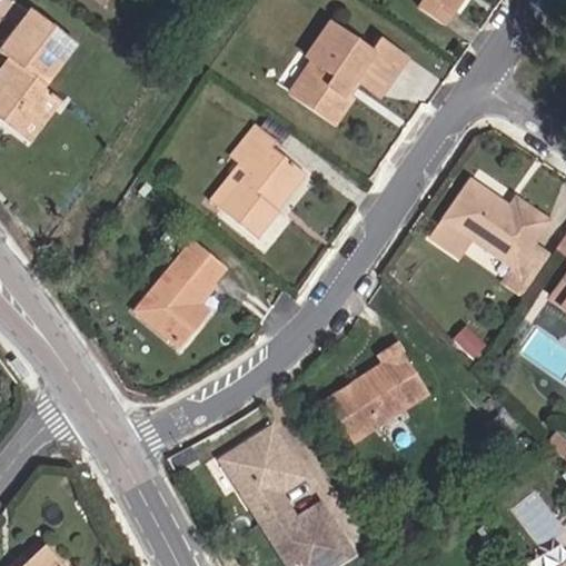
[(450,8),(446,6),(449,0),(419,0),(416,5),(440,21),(450,8)]
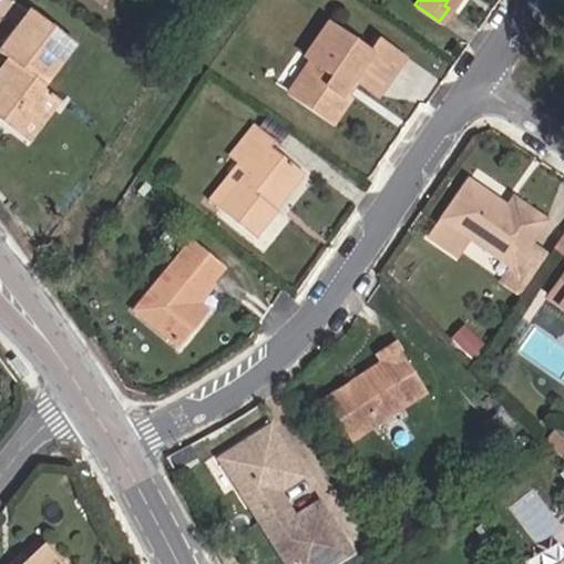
[(0,118),(13,129),(44,88),(38,82),(71,39),(31,8),(0,50),(8,57),(16,63),(0,84),(0,118)]
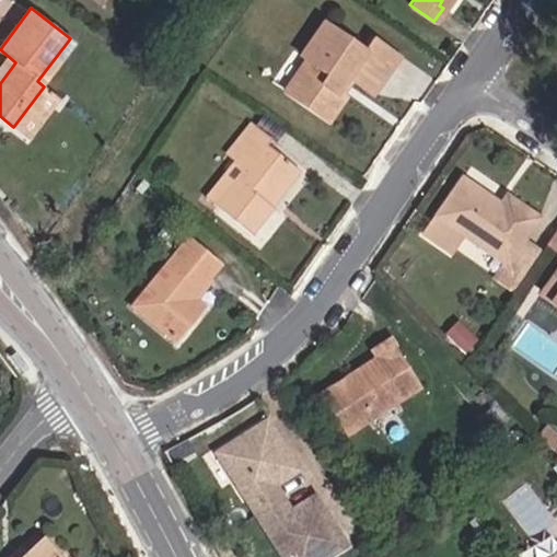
[(348,77),(357,61),(381,77),(396,55),(369,36),(361,47),(322,22),(300,55),(305,58),(285,92),(328,122),(344,97),(337,93),(348,77)]
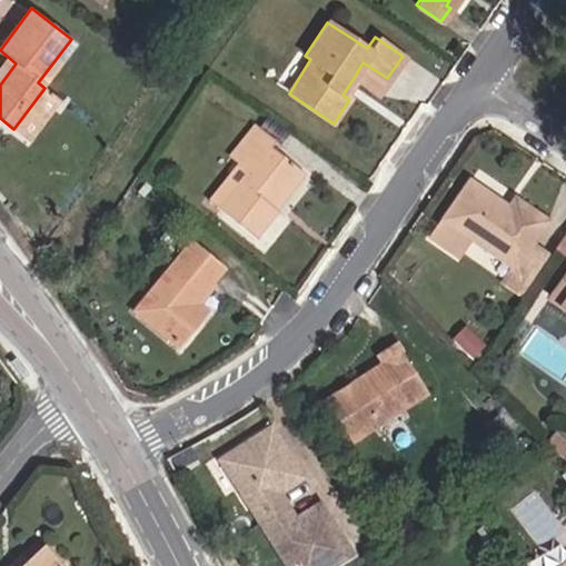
[(0,85),(16,63),(8,57),(0,66),(0,85)]
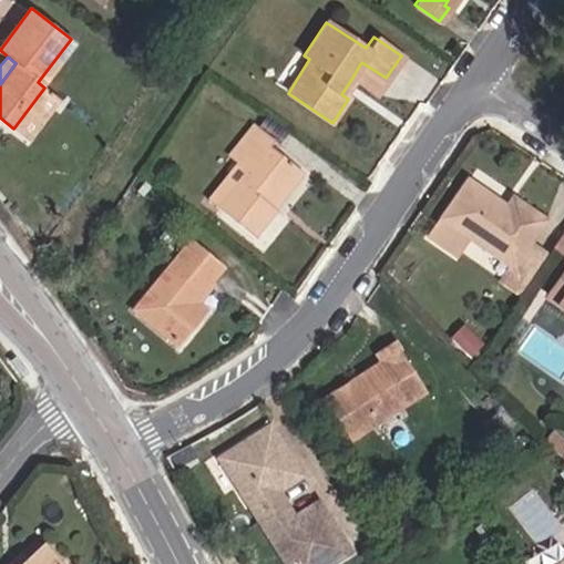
[(352,78),(376,93),(386,78),(361,62),(352,78)]
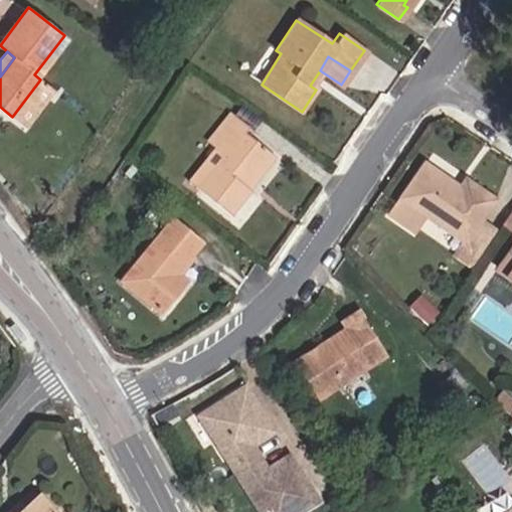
[(22,125),(50,88),(40,79),(12,117),(22,125)]
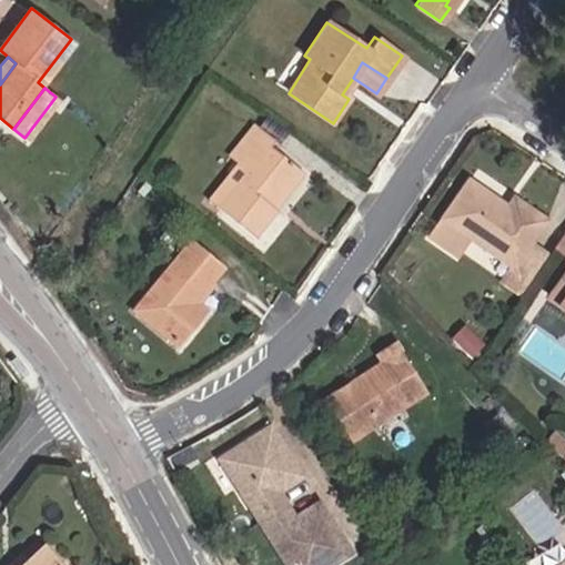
[(255,127),(232,157),(236,160),(244,168),(218,203),(215,205),(253,234),(274,208),(272,207),(266,201),(293,165),(266,143),(271,138),(255,127)]
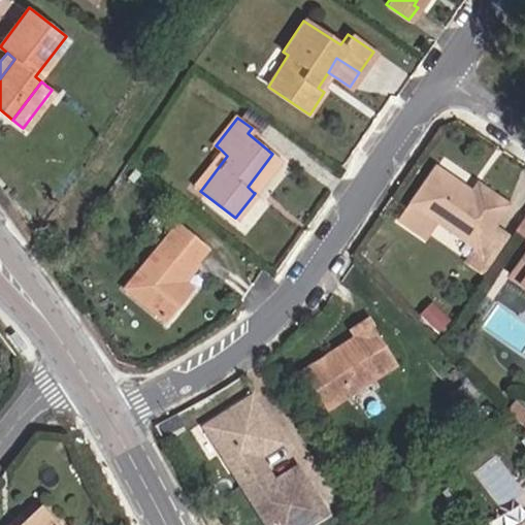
[(220,149),(194,182),(202,189),(227,156),(220,149)]
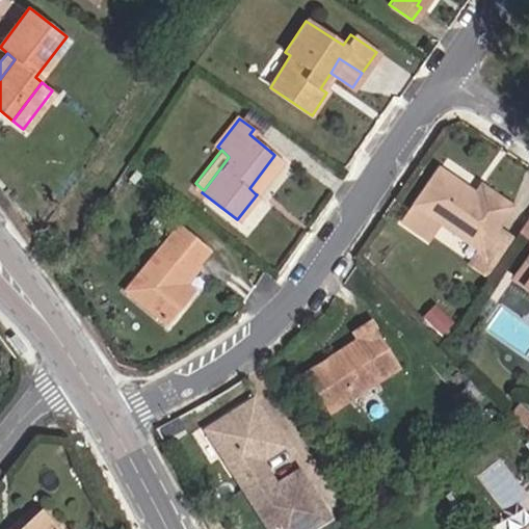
[(255,193),(282,160),(274,155),(249,188),(255,193)]
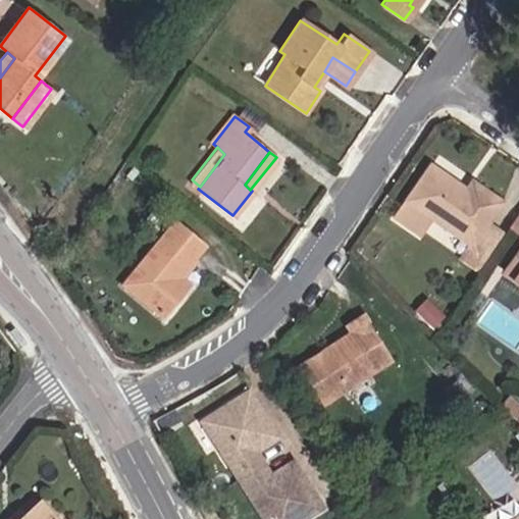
[(501,232),(483,220),(498,201),(469,180),(463,189),(431,167),(399,213),(421,230),(430,217),(468,243),(459,256),(475,268),(480,261),(501,232)]
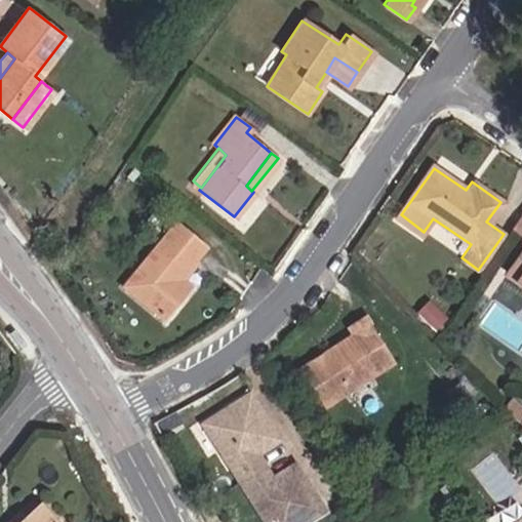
[(521,208),(509,226),(521,237),(521,239),(500,272),(521,285),(521,208)]
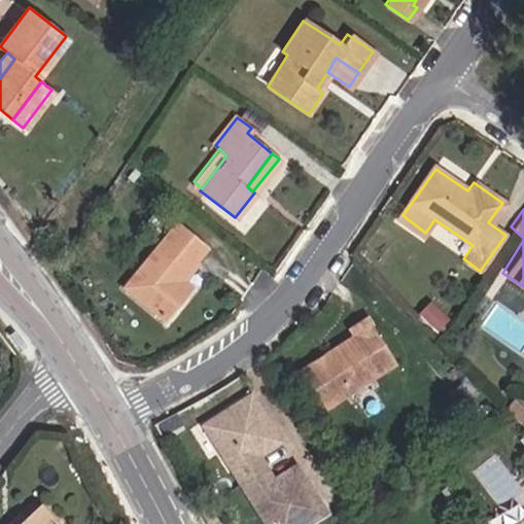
[(187,289),(177,281),(205,247),(175,223),(125,284),(165,317),(187,289)]
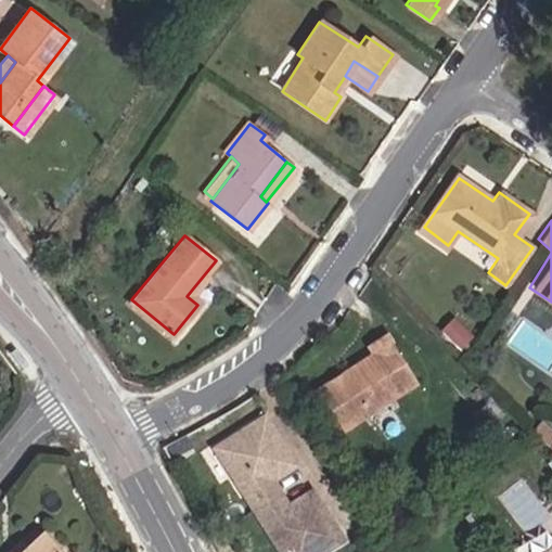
[(349,374),(338,381),(335,376),(321,385),(347,425),(418,379),(387,333),(372,343),(376,349),(346,369),(349,374)]
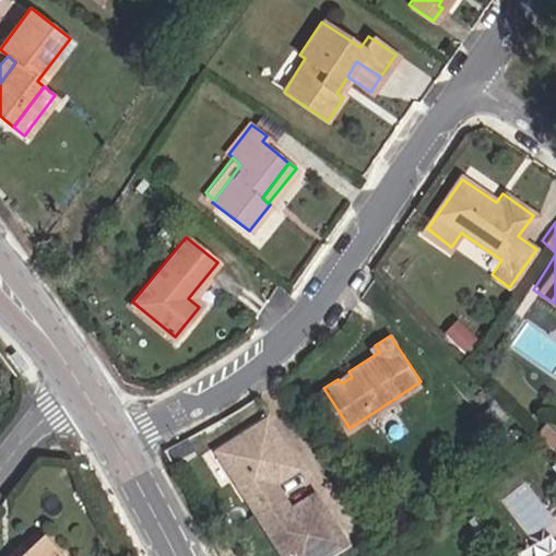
[(338,379),(341,383),(352,377),(349,371),(338,379)]
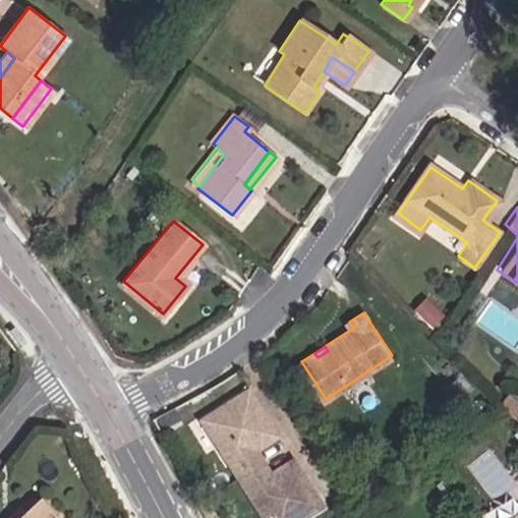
[(274,434),(245,388),(229,398),(230,400),(212,412),(209,425),(218,440),(214,442),(234,475),(254,507),(257,505),(266,517),(286,517),(299,510),(301,514),(318,504),(289,458),(267,472),(259,460),(251,448),(274,434)]
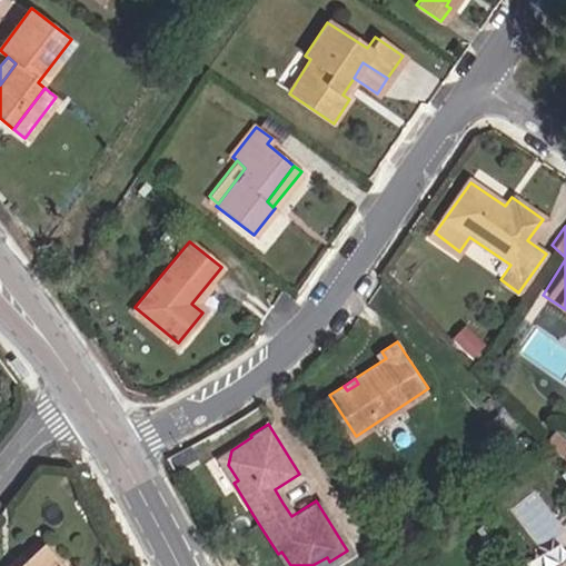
[(564,452),(565,447),(565,440),(554,433),(548,442),(564,452)]
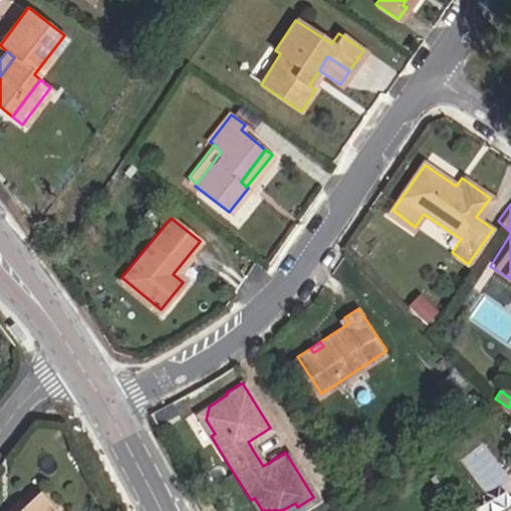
[(209,407),(227,395),(226,393),(196,411),(211,436),(215,434),(206,420),(209,407)]
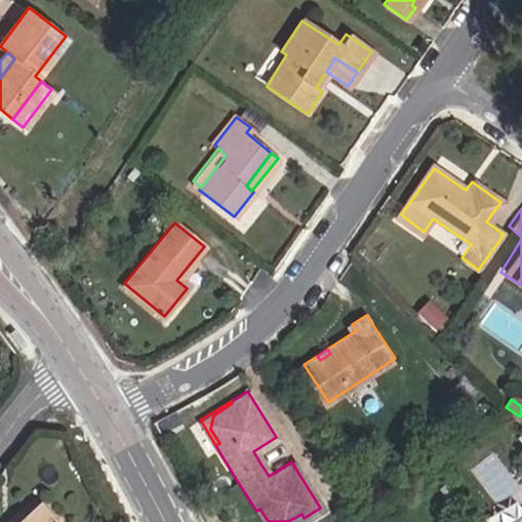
[(521,521),(521,503),(519,499),(514,497),(498,509),(498,515),(503,521),(521,521)]
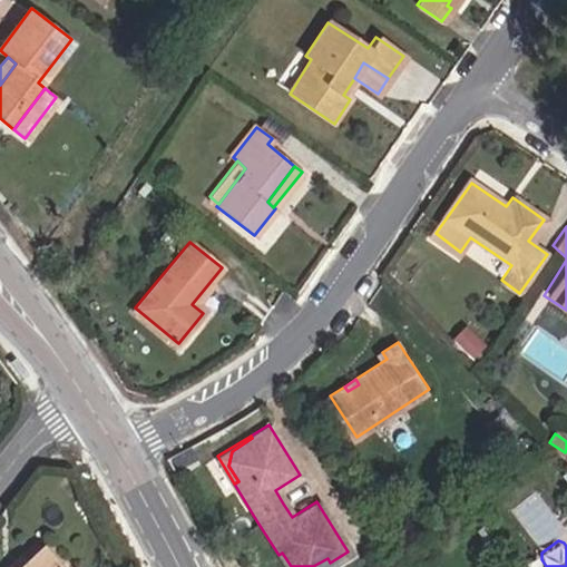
[(20,566),(55,566),(40,549),(20,566)]
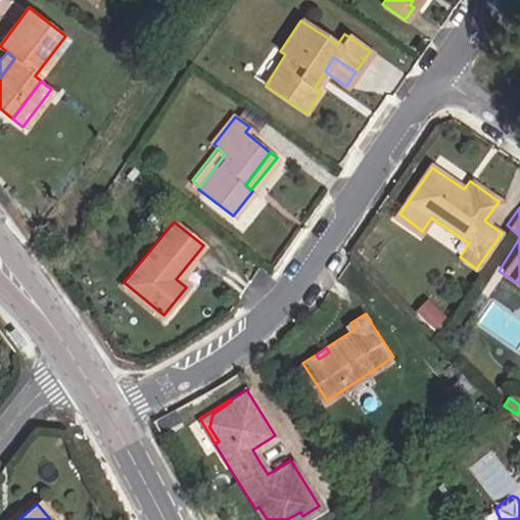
[(255,509),(262,519),(295,519),(302,516),(300,512),(287,519),(267,519),(258,507),(255,509)]
